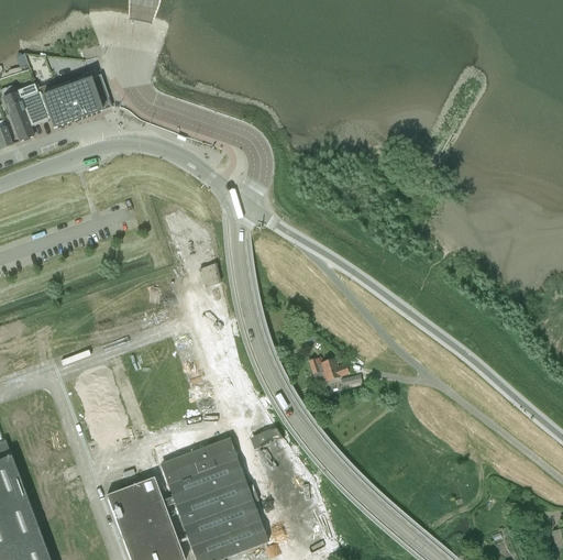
[(48,92),(42,95),(43,95),(54,125),(83,116),(111,105),(109,98),(100,75),(90,78),(90,77),(85,79),(48,92)]
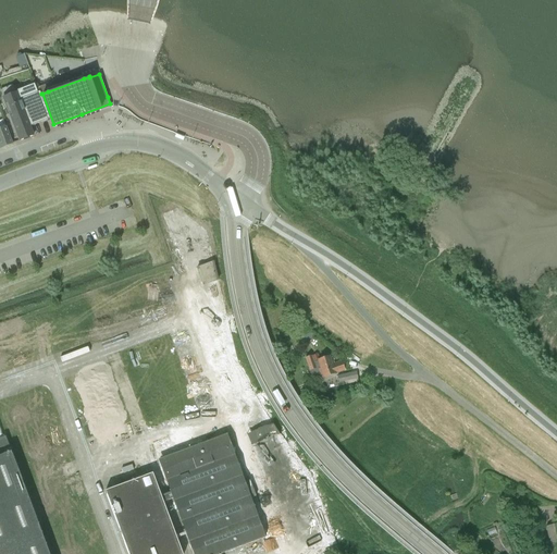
[(20,97),(23,103),(26,114),(31,123),(49,117),(46,107),(41,94),(39,89),(35,90),(20,97)]
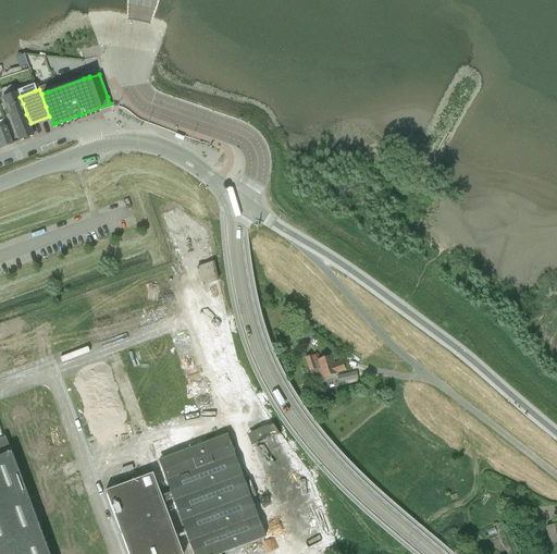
[(17,90),(3,96),(20,137),(34,132),(23,103),(17,90)]
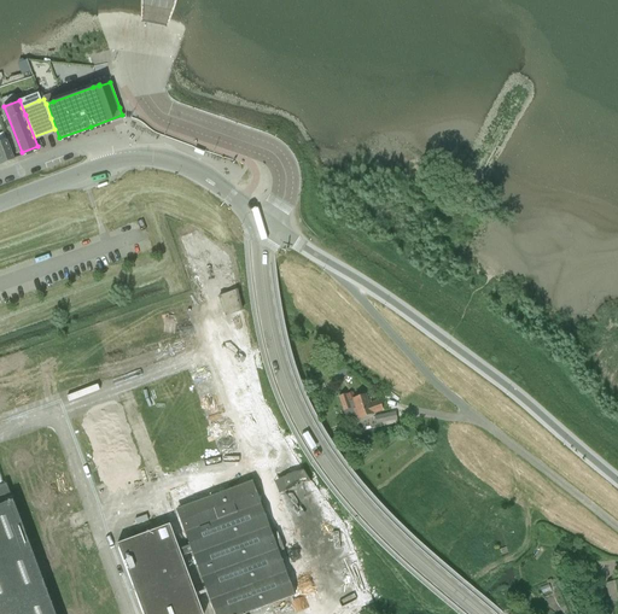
[(0,159),(1,162),(13,157),(13,156),(6,138),(0,140),(0,159)]
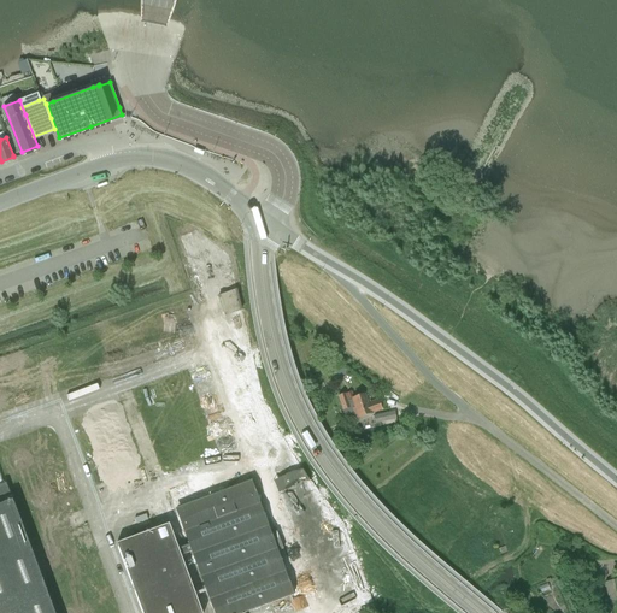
[(346,390),(339,393),(344,407),(351,405),(346,390)]
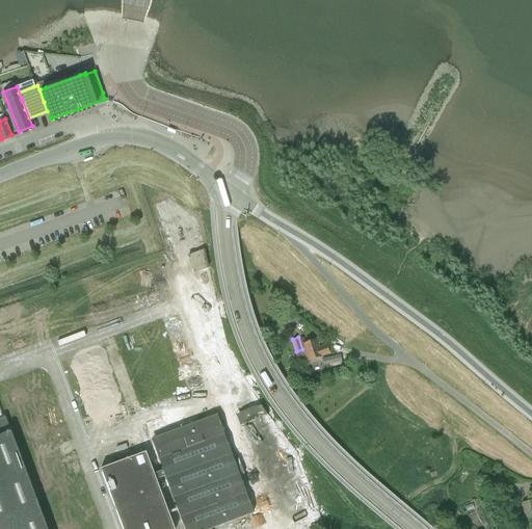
[(321,353),(329,350),(326,341),(317,344),(315,337),(303,341),(306,348),(304,350),(308,359),(321,353)]
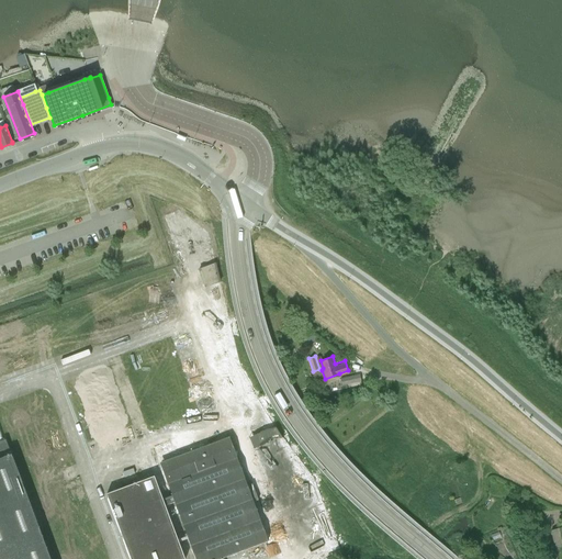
[(341,382),(361,378),(360,371),(340,376),(341,382)]
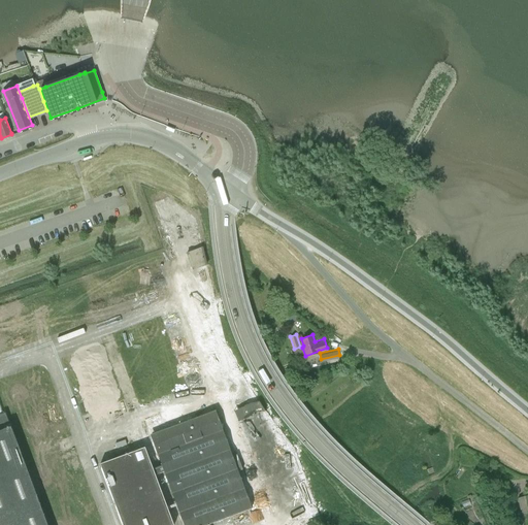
[(182,416),(179,416),(175,405),(144,417),(185,524),(210,524),(209,522),(251,506),(236,469),(242,467),(236,453),(231,455),(215,409),(184,421),(182,416)]
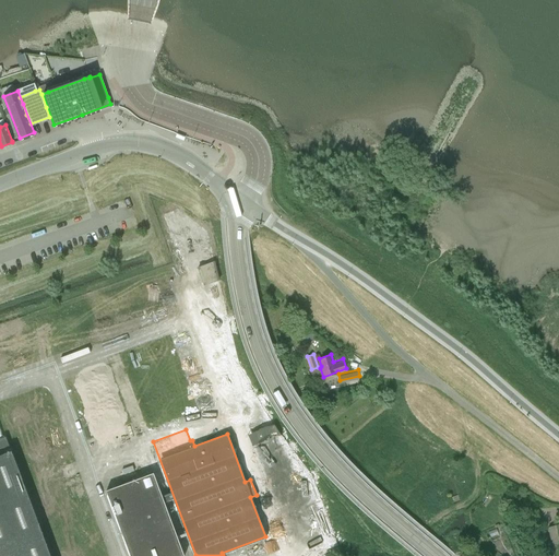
[(0,555),(49,555),(4,435),(0,436),(0,555)]
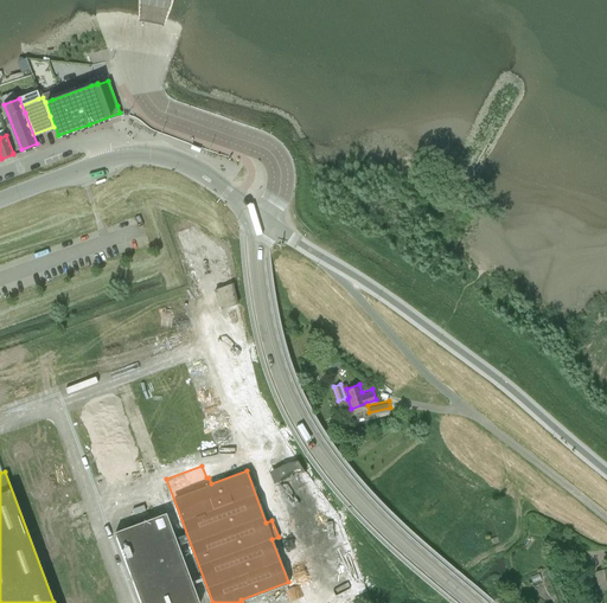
[(141,602),(196,602),(199,602),(166,512),(114,531),(141,602)]
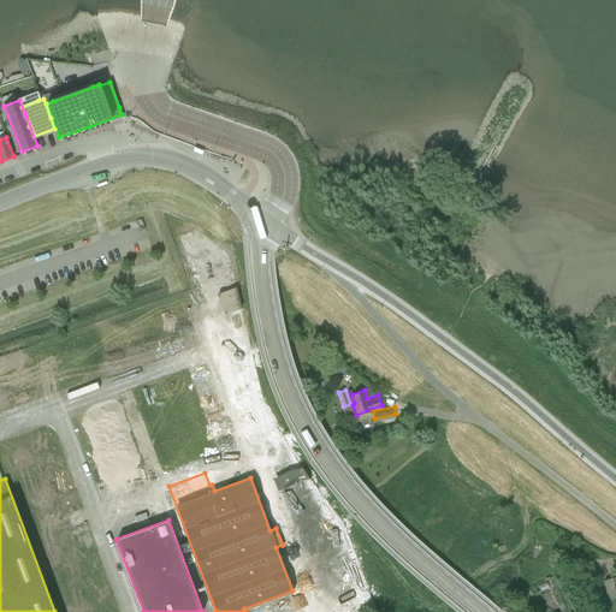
[(612,608),(615,607),(615,575),(604,580),(612,608)]
